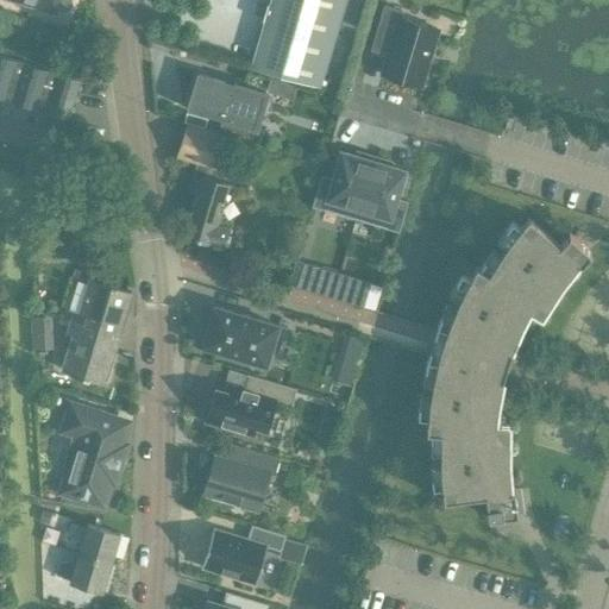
[(8,0),(55,13),(55,10),(62,12),(67,11),(70,8),(71,2),(70,0),(8,0)]
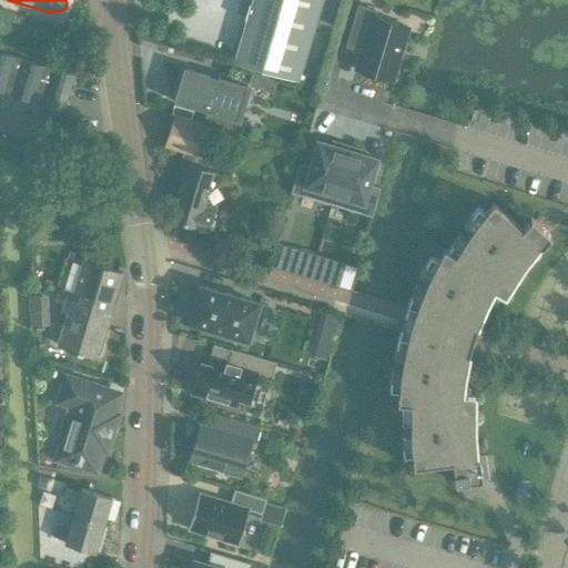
[(250,0),(244,19),(232,61),(296,81),(321,0),(250,0)]
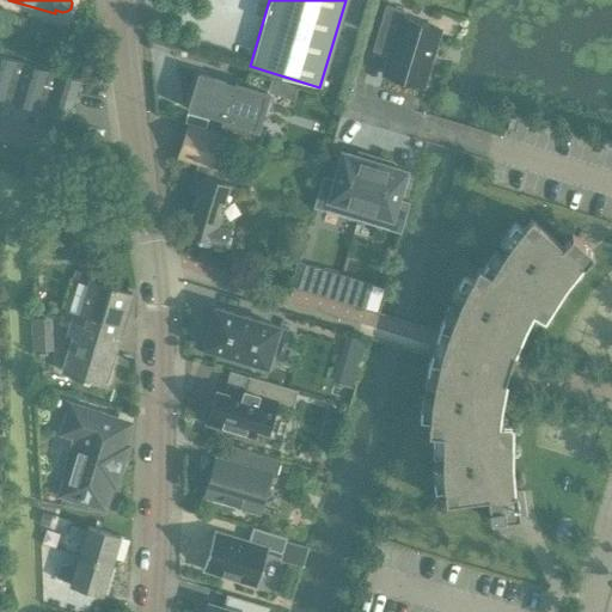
[(386,6),(373,50),(389,55),(383,75),(423,86),(440,30),(402,18),(404,11),(386,6)]
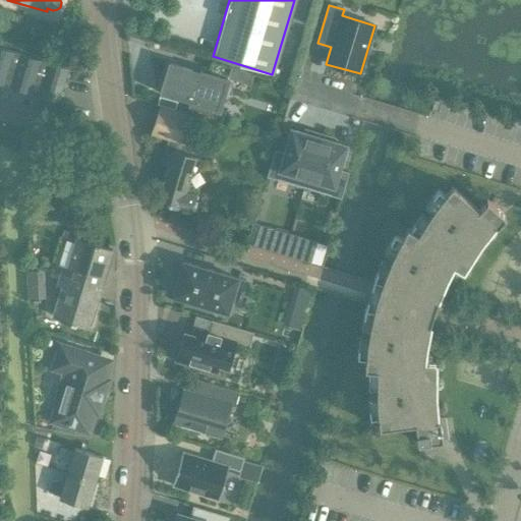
[(57,101),(66,68),(0,48),(0,83),(2,84),(3,80),(11,83),(10,87),(57,101)]
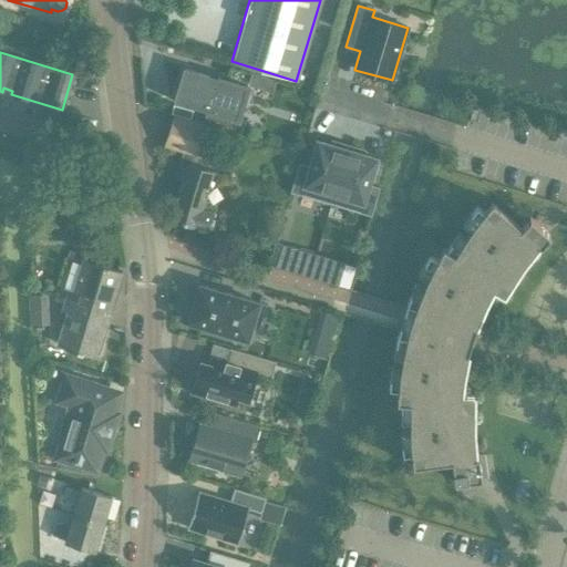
[(184,68),(173,101),(206,111),(204,120),(229,127),(232,119),(237,121),(247,86),(184,68)]
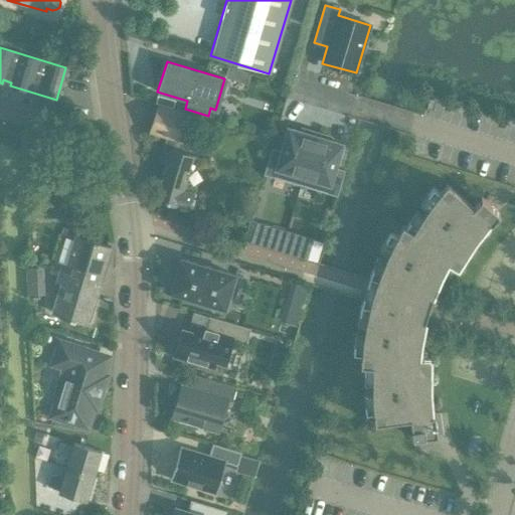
[(197,115),(158,104),(150,133),(188,144),(197,115)]
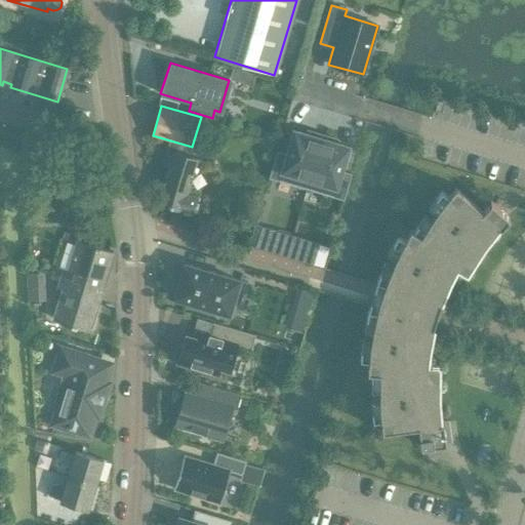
[(277,151),(269,177),(307,189),(309,182),(323,134),(308,129),(307,132),(292,128),(285,153),(277,151)]
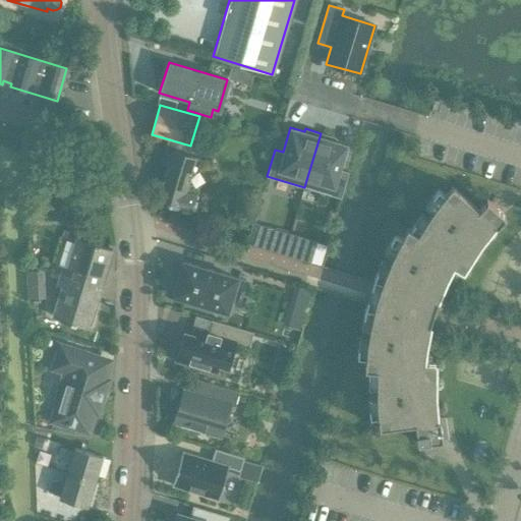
[(306,180),(304,187),(340,198),(341,198),(349,171),(348,171),(341,169),(348,145),(344,142),(335,140),(336,137),(321,133),(306,180)]
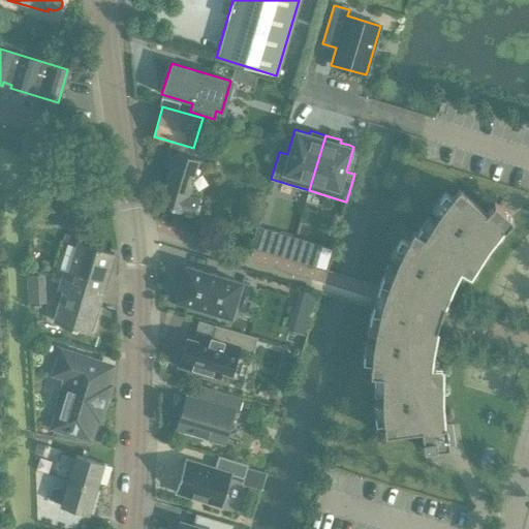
[(188,195),(194,175),(198,161),(167,151),(162,165),(169,167),(159,204),(192,214),(196,198),(188,195)]
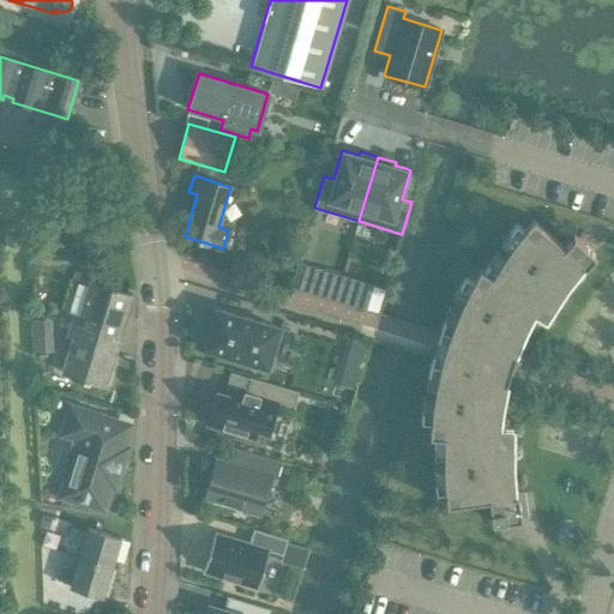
[(505,362),(507,354),(519,325),(531,301),(543,308),(546,306),(545,306),(560,282),(577,260),(585,268),(596,254),(573,235),(564,246),(533,218),(510,247),(493,275),(480,268),(463,300),(450,333),(446,344),(440,362),(433,398),(429,434),(444,435),(444,468),(447,504),(489,498),(492,522),(522,518),(522,516),(518,493),(507,494),(505,465),(505,437),(506,437),(506,435),(492,434),(494,408),(500,378),(505,362)]
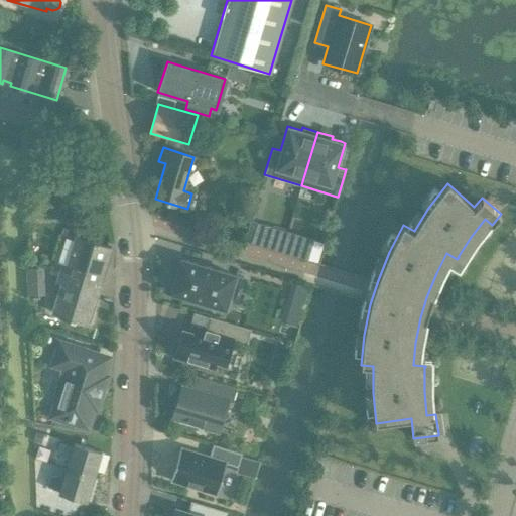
[(257,222),(251,242),(279,251),(285,231),(257,222)]
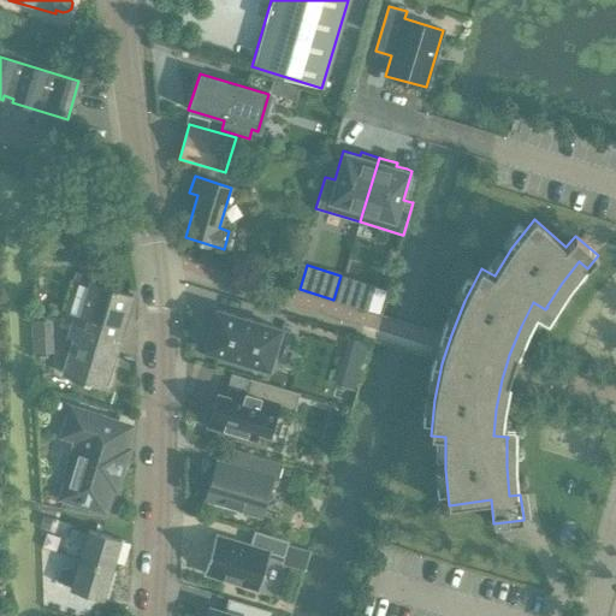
[(341,276),(333,300),(367,309),(374,285),(341,276)]
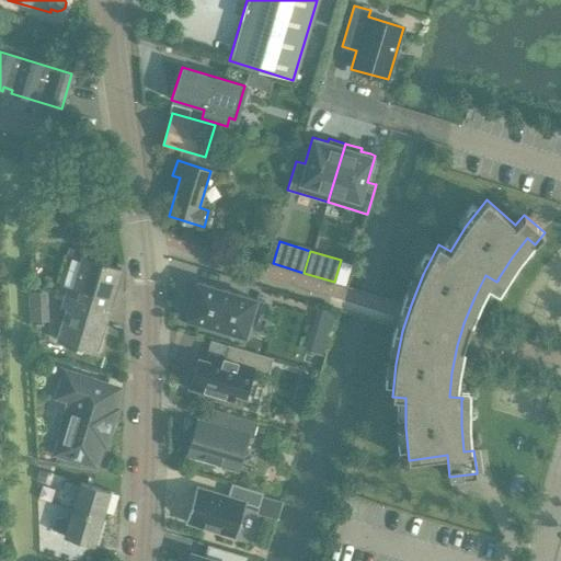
[(64,298),(107,311),(119,270),(81,259),(72,290),(67,289),(64,298)]
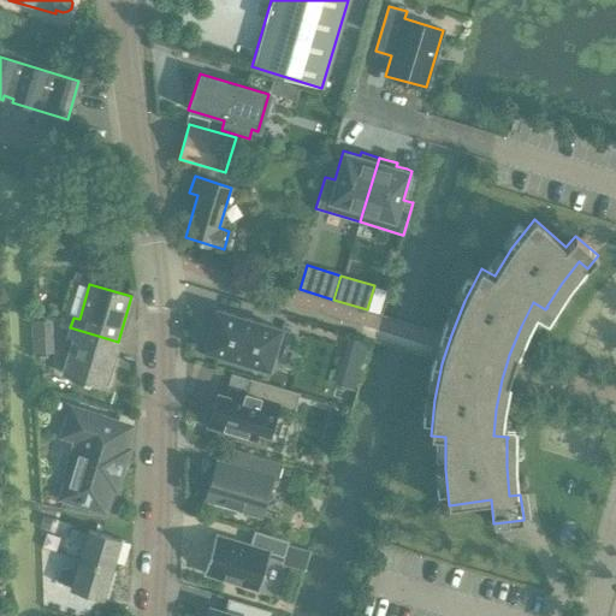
[(217,309),(205,350),(268,369),(282,329),(217,309)]
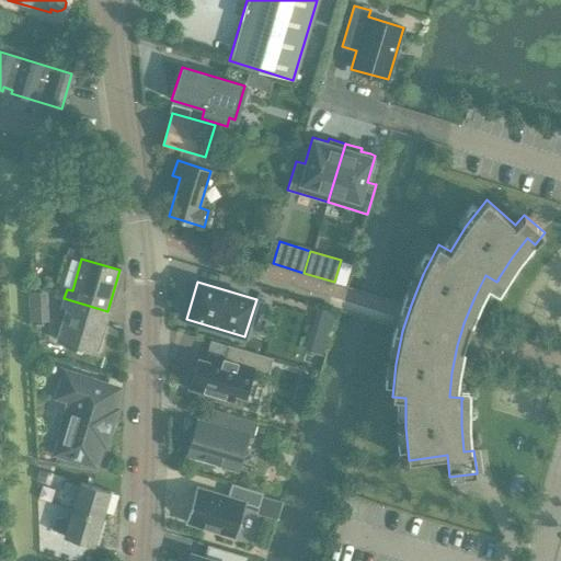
[(107,311),(64,298),(61,307),(67,309),(57,341),(95,353),(107,311)]
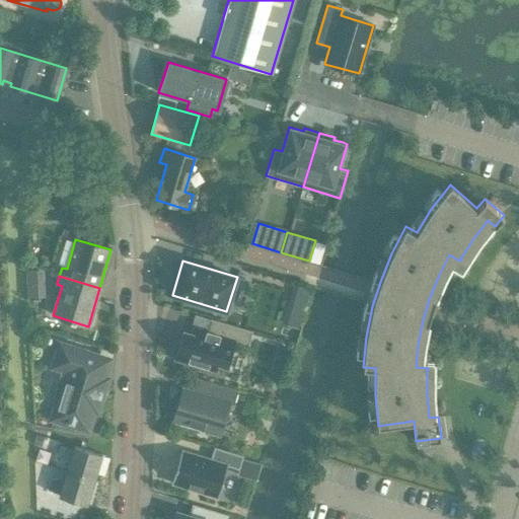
[(293,285),(281,323),(297,328),(309,290),(293,285)]
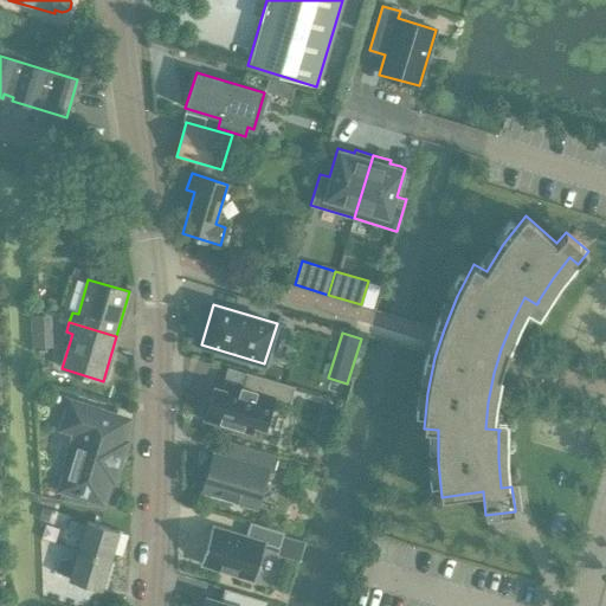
[(213,388),(204,419),(253,433),(256,425),(265,429),(274,401),(289,406),(295,386),(246,372),(242,387),(237,386),(234,394),(213,388)]
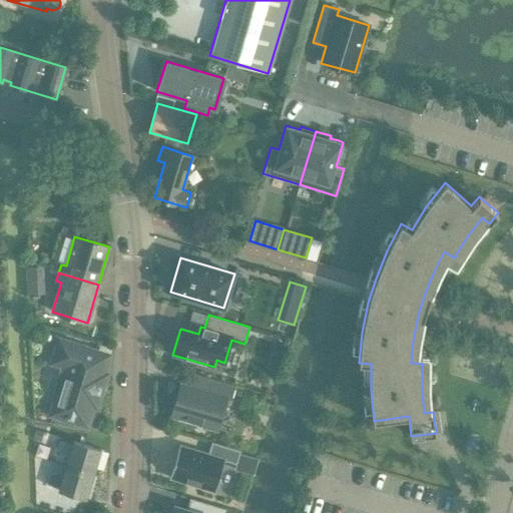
[(276,341),(267,369),(281,374),(290,346),(276,341)]
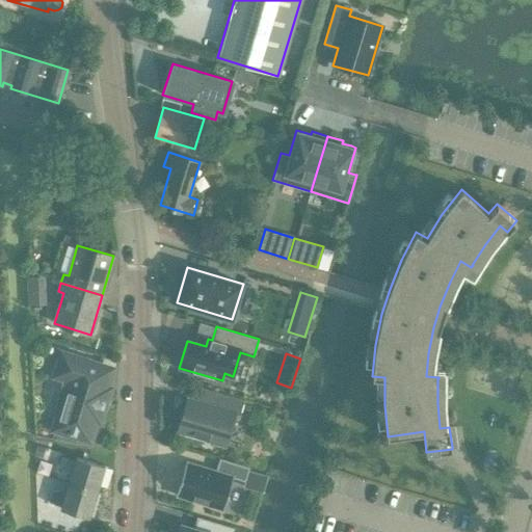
[(55,379),(62,381),(54,407),(61,409),(55,429),(88,440),(95,419),(99,420),(108,389),(94,384),(99,366),(62,355),(55,379)]
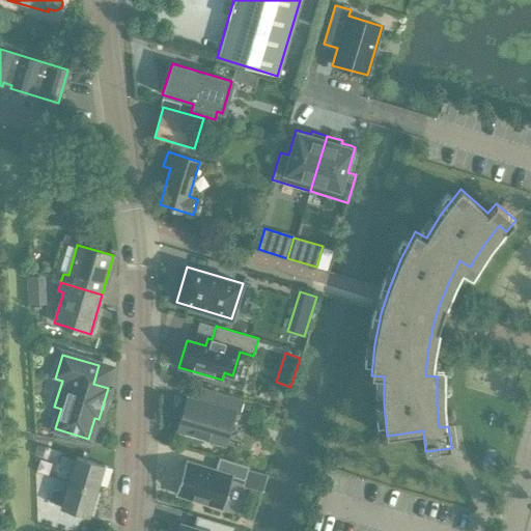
[(244,399),(199,386),(196,399),(191,398),(188,408),(185,407),(177,431),(224,446),(234,413),(240,414),(244,399)]
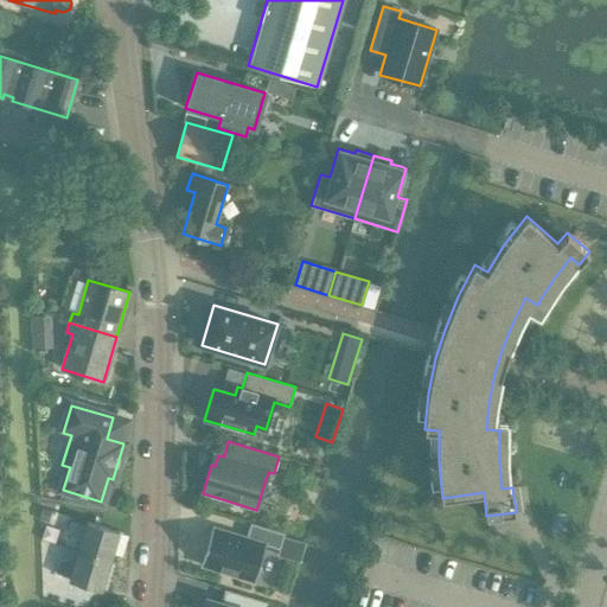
[(43,508),(39,519),(49,523),(52,511),(43,508)]
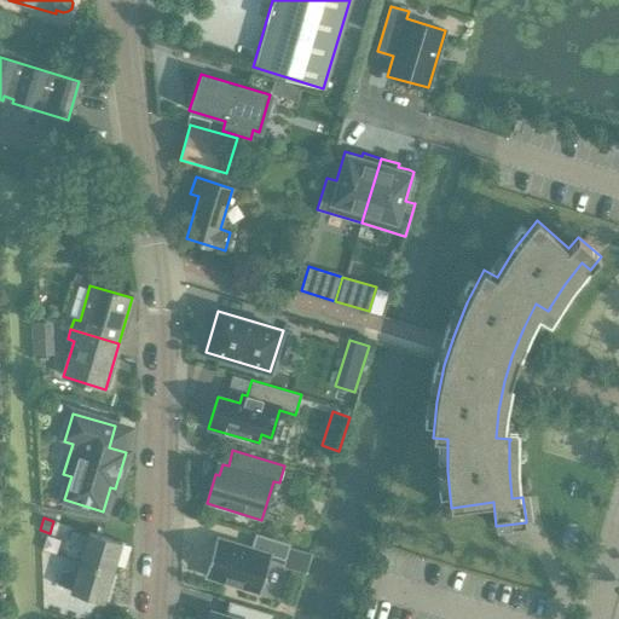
[(80,563),(113,573),(121,543),(87,533),(86,537),(71,533),(68,544),(82,555),(80,563)]
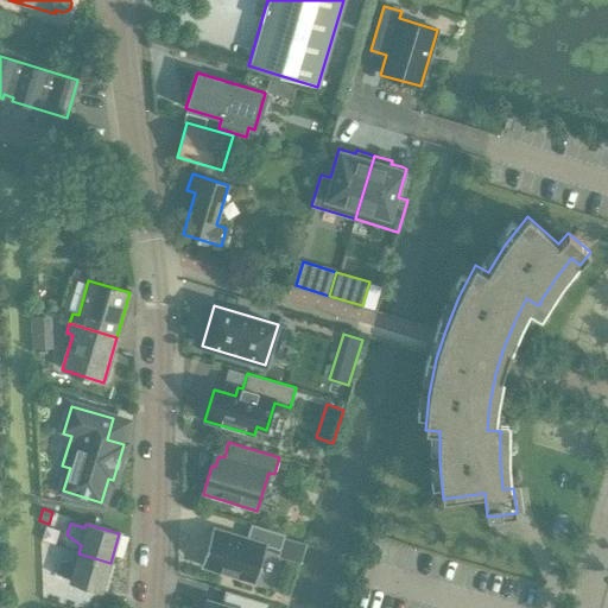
[(266,546),(280,550),(285,533),(251,524),(246,538),(211,529),(201,565),(255,582),(266,546)]
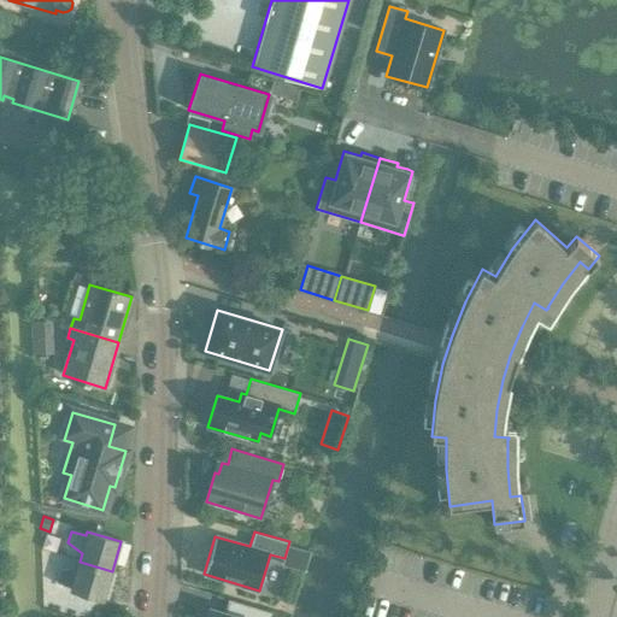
[(112,571),(80,562),(76,570),(60,570),(57,582),(72,587),(71,592),(104,601),(112,571)]
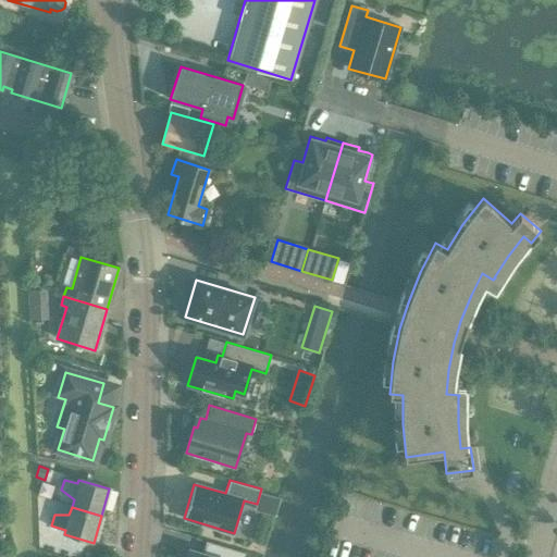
[(192,551),(188,556),(242,556),(244,553),(207,542),(203,554),(192,551)]
